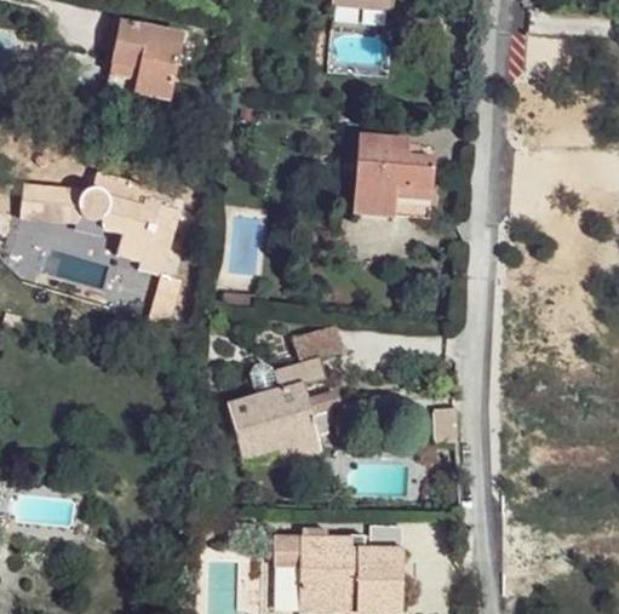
[(390,1),(376,0),(332,0),(331,7),(390,12),(390,1)]
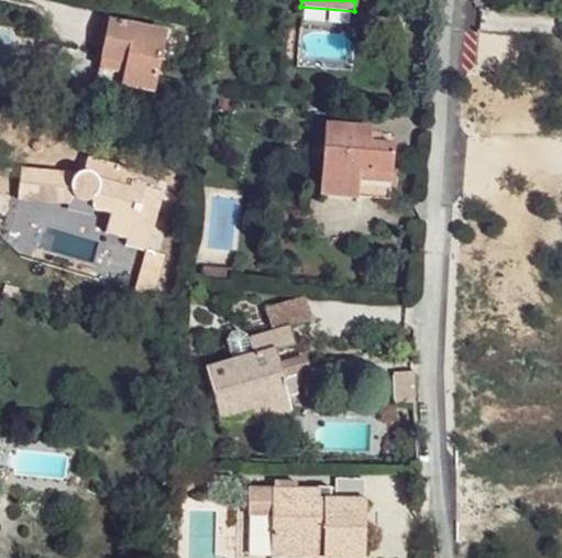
[(162,26),(108,13),(101,53),(127,59),(122,83),(151,89),(162,26)]
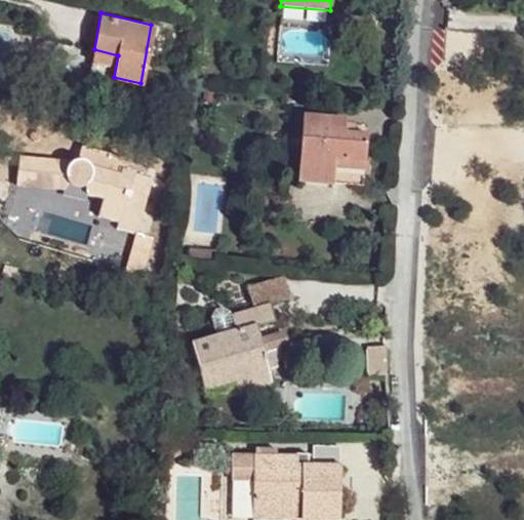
[(348,119),(306,114),(297,180),(335,183),(336,161),(366,164),(369,134),(366,134),(347,131),(348,123),(348,119)]
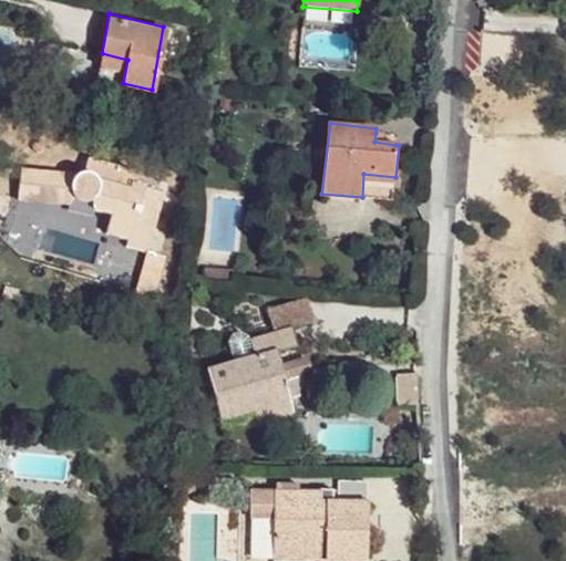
[(398,135),(376,133),(374,142),(395,145),(398,135)]
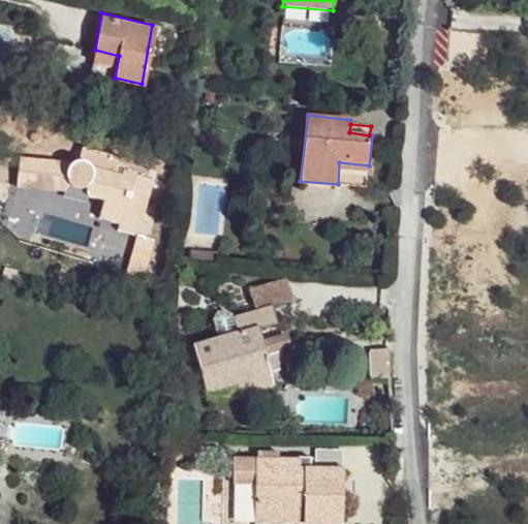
[(127,152),(85,140),(81,154),(89,156),(96,162),(96,174),(90,184),(91,189),(104,194),(100,211),(121,217),(135,165),(125,161),(127,152)]
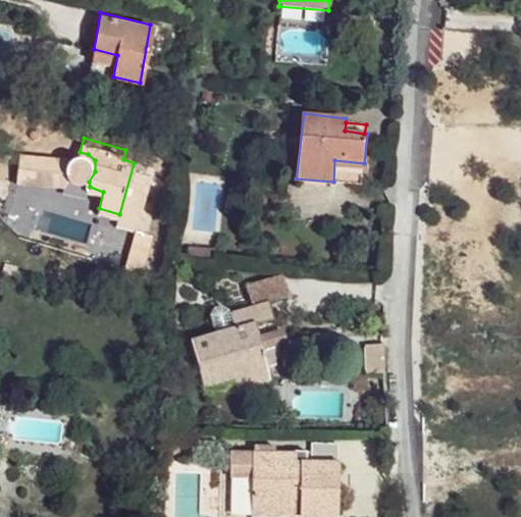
[(65,152),(21,148),(18,177),(63,182),(68,174),(66,170),(67,162),(69,157),(65,152)]
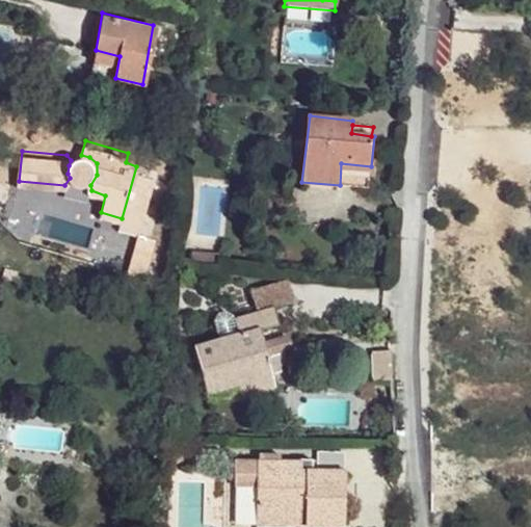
[(89,157),(81,155),(77,157),(71,160),(69,165),(68,174),(70,178),(77,186),(90,185),(97,175),(97,163),(89,157)]
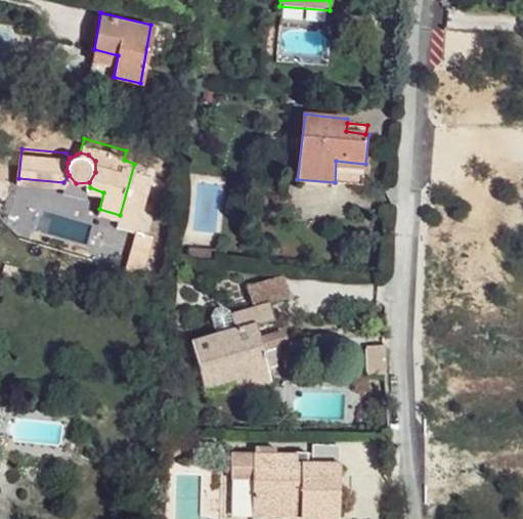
[(365,164),(336,161),(335,182),(362,186),(365,164)]
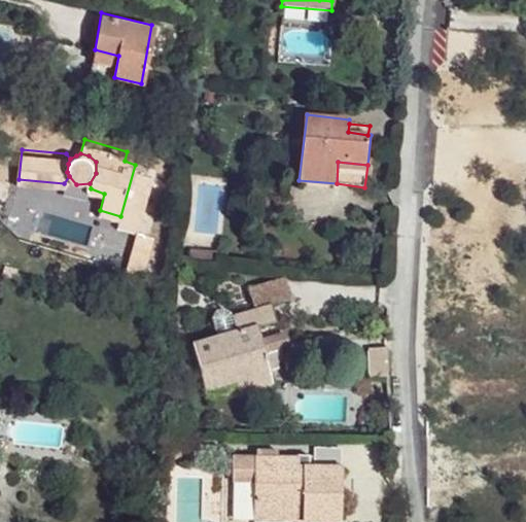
[(156,172),(135,165),(120,216),(119,220),(140,228),(156,172)]
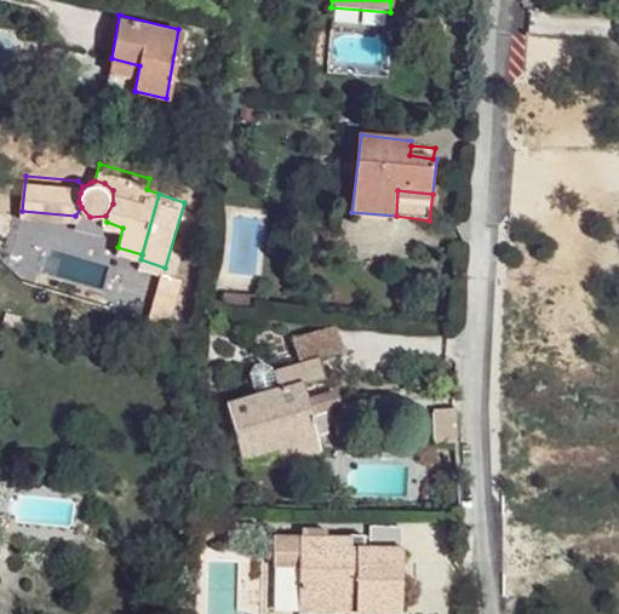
[(149,303),(170,309),(178,277),(158,271),(149,303)]
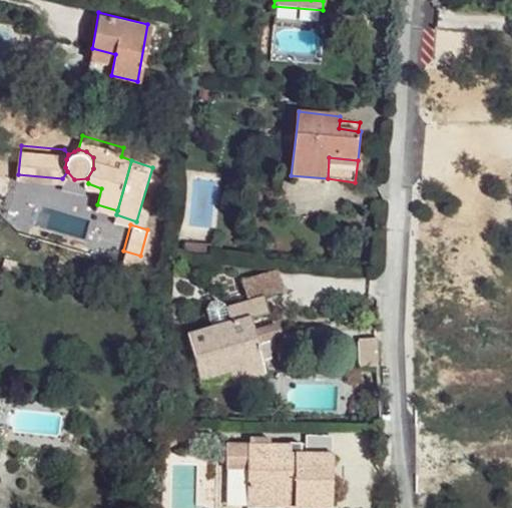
[(208,245),(183,243),(182,255),(208,257),(208,245)]
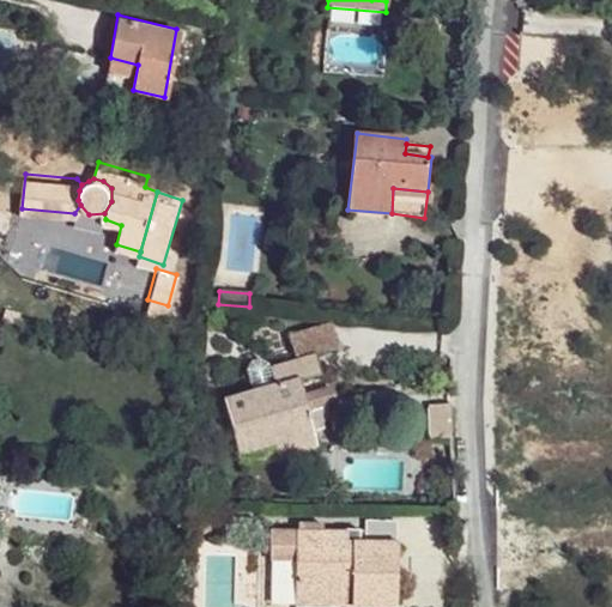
[(290,323),(294,347),(337,340),(333,317),(290,323)]
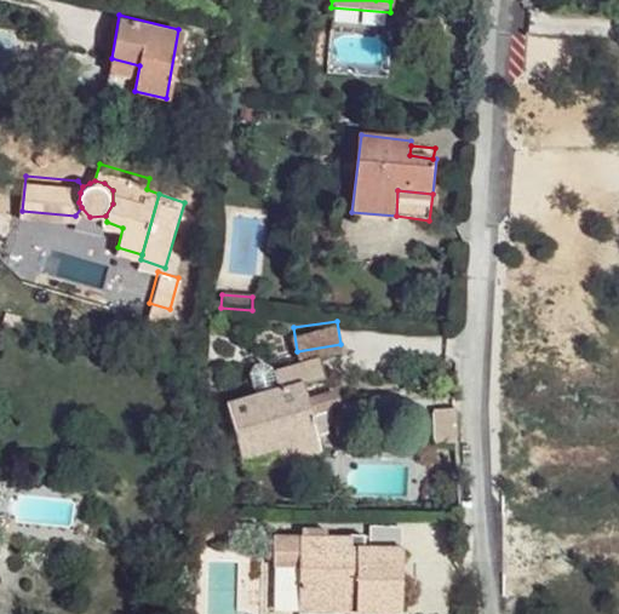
[(322,451),(302,384),(317,379),(324,377),(316,359),(269,371),(269,377),(275,390),(253,395),(224,403),(242,458),(279,447),(284,463),(322,451)]
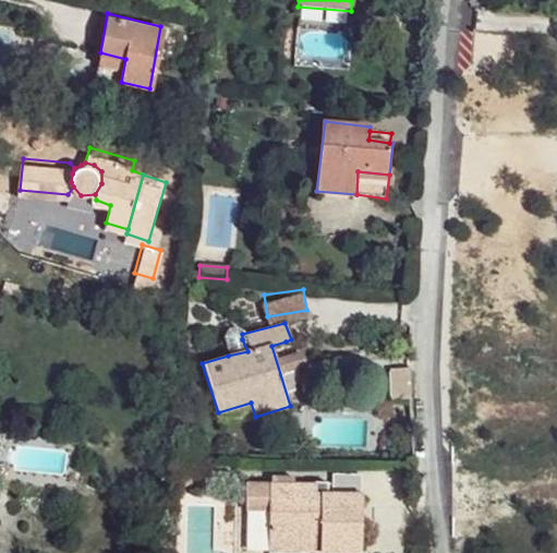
[(229,338),(225,341),(228,356),(247,351),(242,339),(242,334),(229,338)]
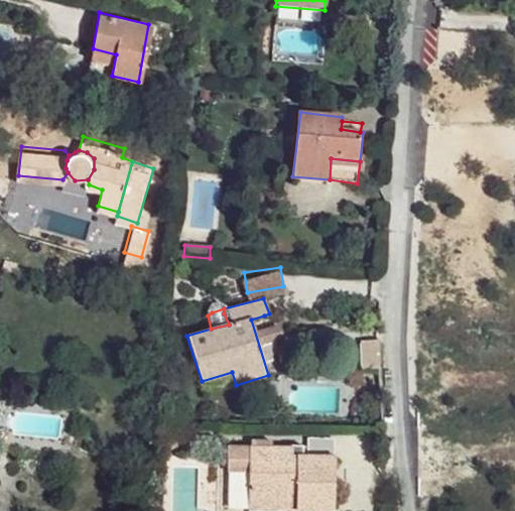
[(305,451),(335,444),(332,433),(303,439),(305,451)]
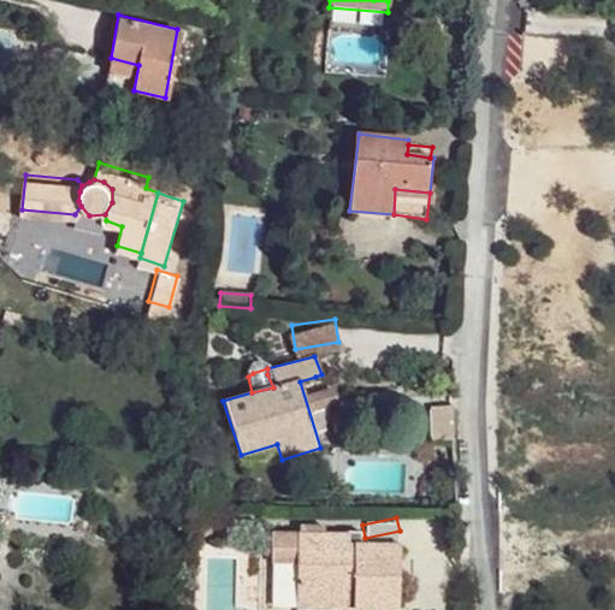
[(299,562),(300,531),(273,529),(273,562),(299,562)]
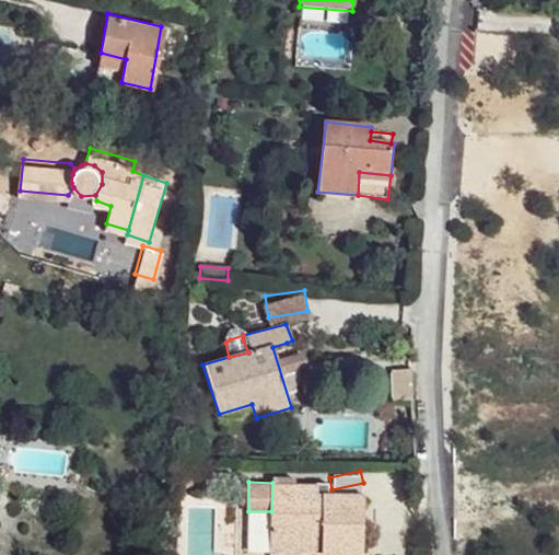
[(323,485),(272,483),(269,553),(347,554),(364,554),(364,495),(325,493),(323,485)]
